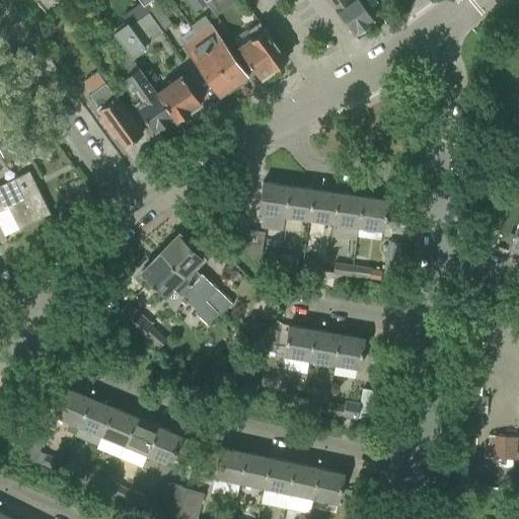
[(209,4),(207,0),(205,2),(204,0),(189,0),(197,11),(209,4)]
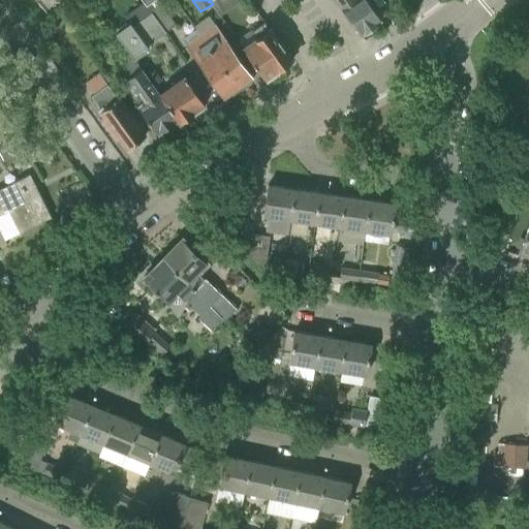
[(336,0),(362,35),(382,21),(367,0),(336,0)]
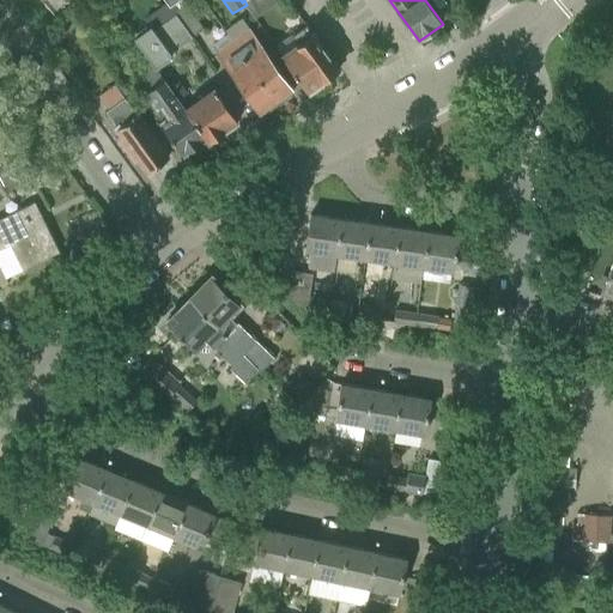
[(155,66),(156,68),(173,56),(170,53),(193,37),(192,36),(176,14),(169,5),(147,20),(151,25),(135,37),(155,66)]
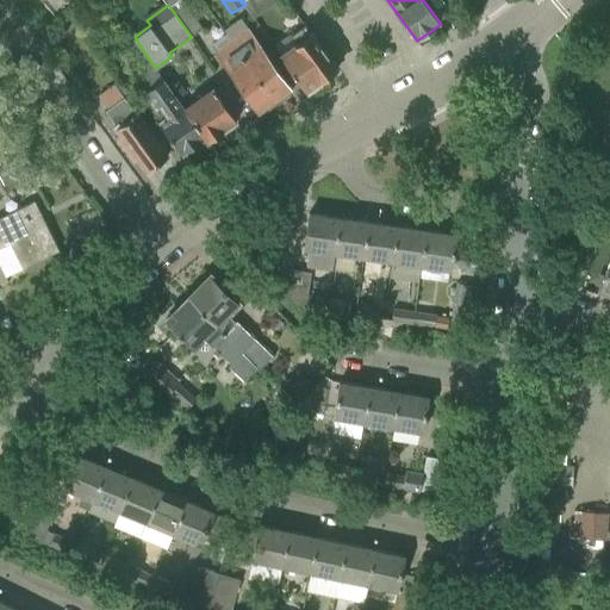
[(187,6),(175,14),(191,36),(203,26),(187,6)]
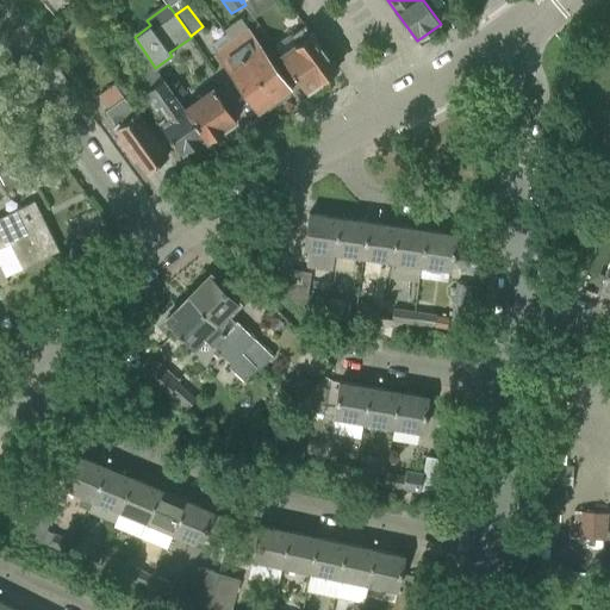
[(307,92),(337,69),(306,25),(292,36),(298,43),(281,55),(307,92)]
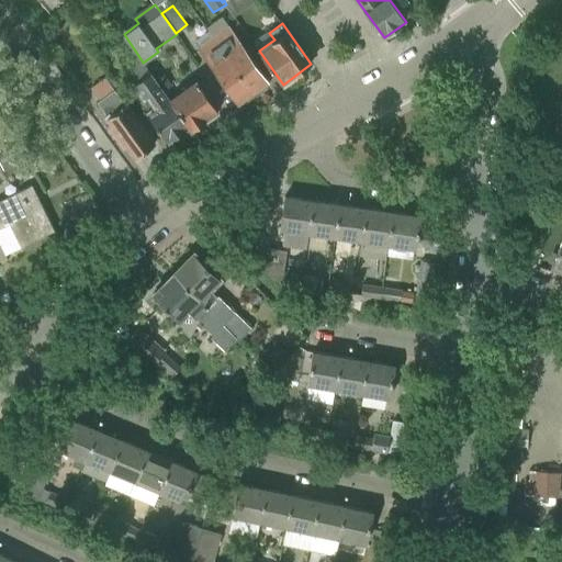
[(255,94),(269,85),(229,29),(215,40),(255,94)]
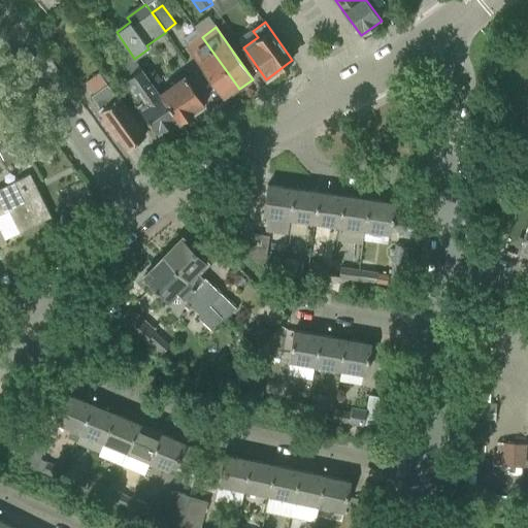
[(189,46),(226,98),(239,89),(202,37),(189,46)]
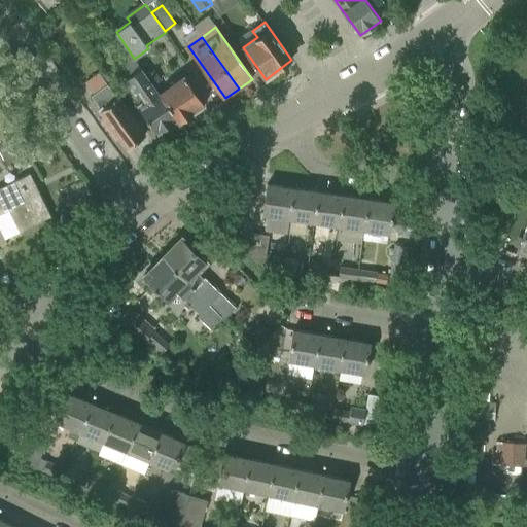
[(138,107),(157,133),(177,118),(160,94),(153,85),(146,75),(134,59),(133,57),(120,65),(129,78),(127,80),(136,94),(140,92),(146,101),(138,107)]
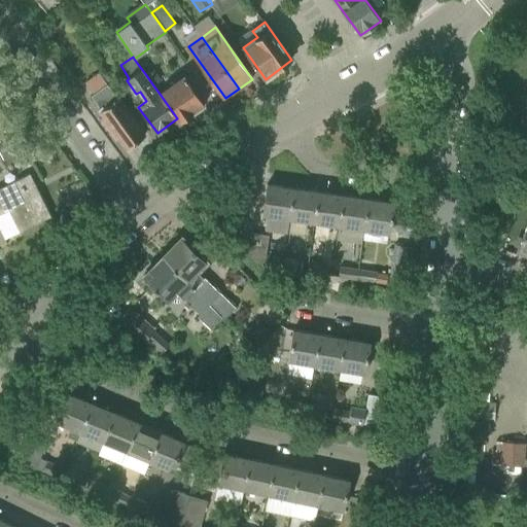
[(154,70),(146,75),(153,85),(161,80),(154,70)]
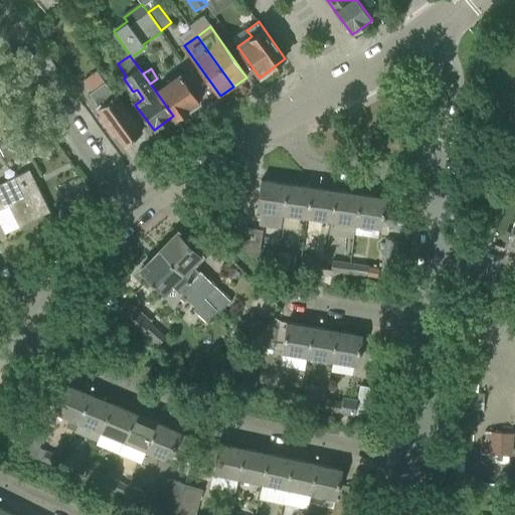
[(92,93),(90,94),(105,114),(100,117),(113,136),(118,133),(126,144),(141,133),(96,70),(82,79),(92,93)]
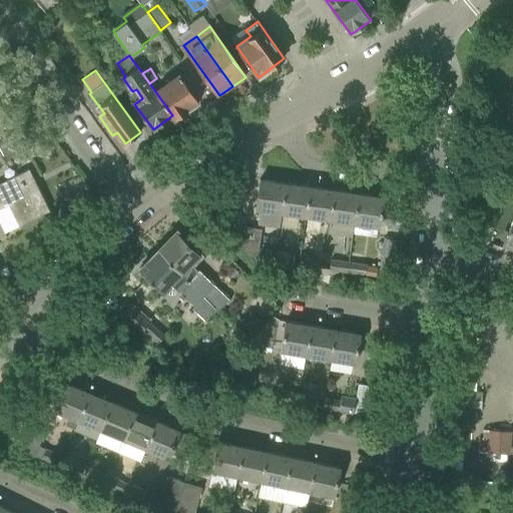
[(175,119),(199,101),(179,74),(155,91),(172,115),(175,119)]
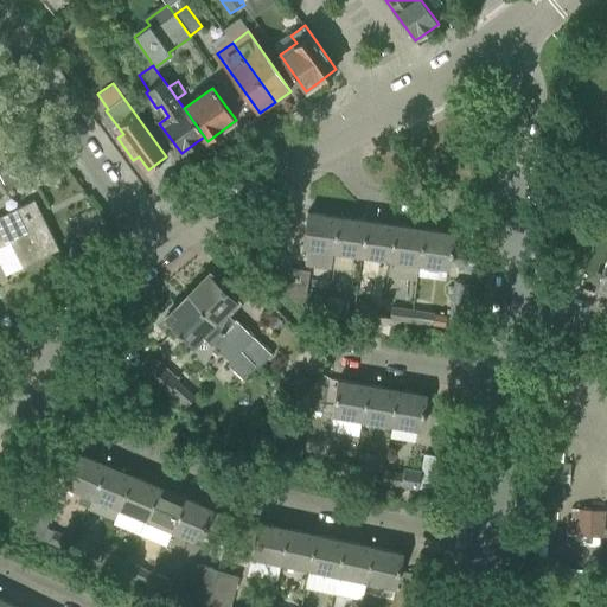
[(29,173),(42,167),(46,165),(39,152),(0,171),(0,174),(5,185),(29,173)]
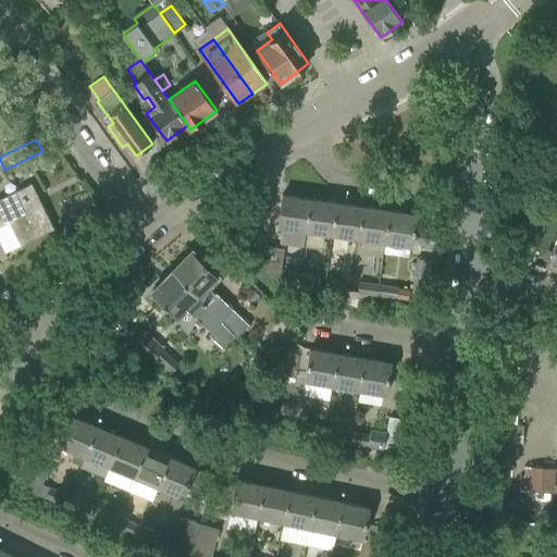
[(0,222),(8,219),(21,245),(54,229),(32,183),(0,198),(0,222)]
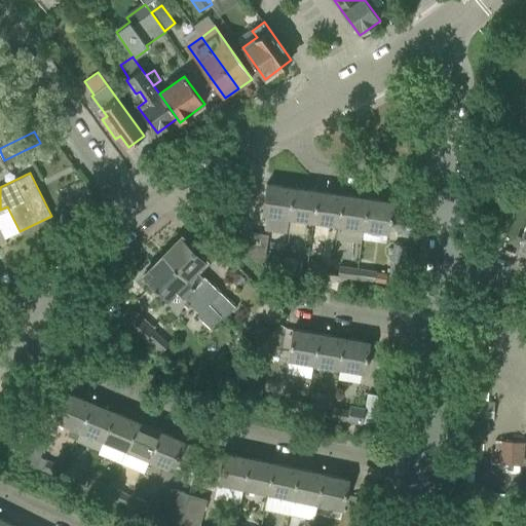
[(264,228),(278,230),(287,231),(289,218),(292,187),(267,184),(262,214),(266,215),(264,228)]
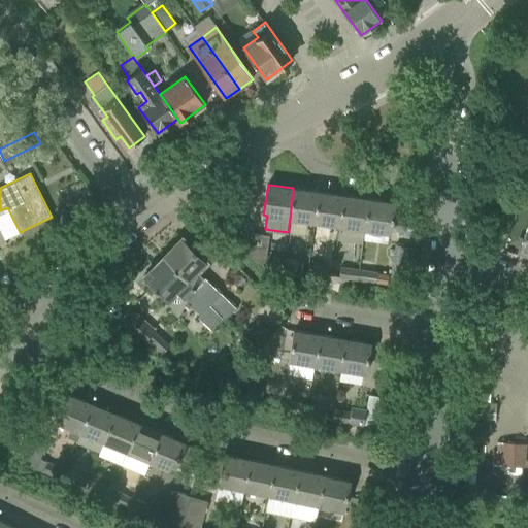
[(293,188),(290,219),(315,222),(319,192),(293,188)]
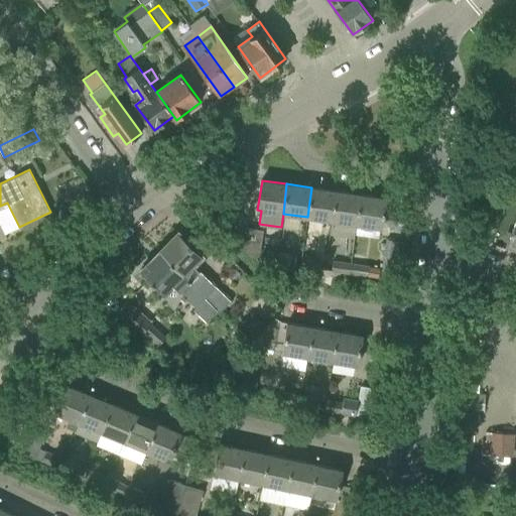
[(311,187),(307,217),(333,221),(337,190),(311,187)]
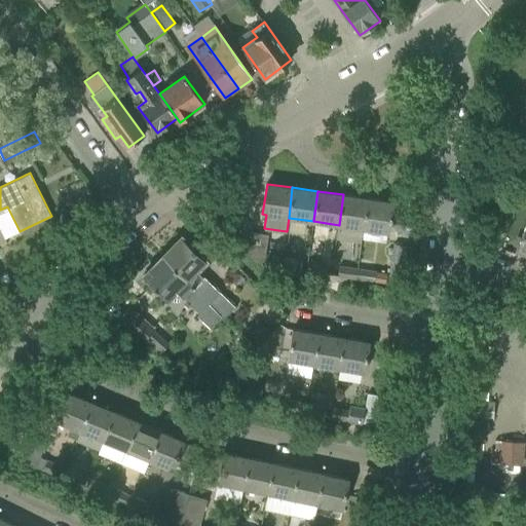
[(343,194),(339,225),(364,228),(369,198),(343,194)]
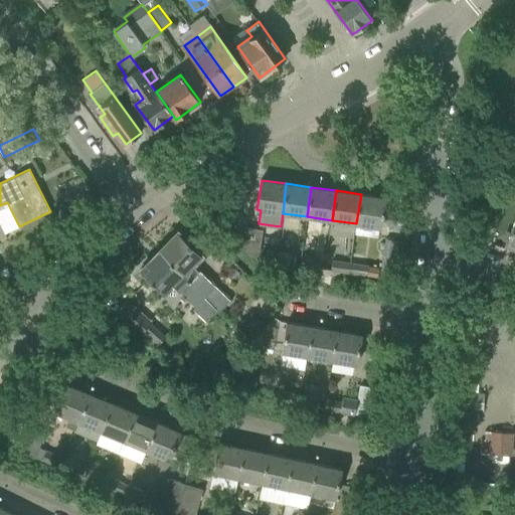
[(356,223),(381,227),(385,198),(361,194),(356,223)]
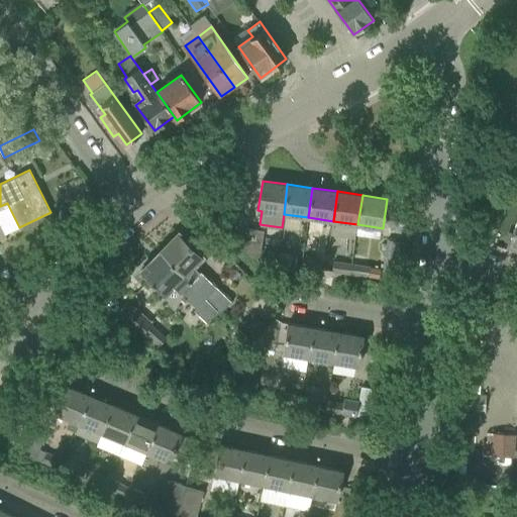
[(404,227),(405,217),(389,215),(388,225),(404,227)]
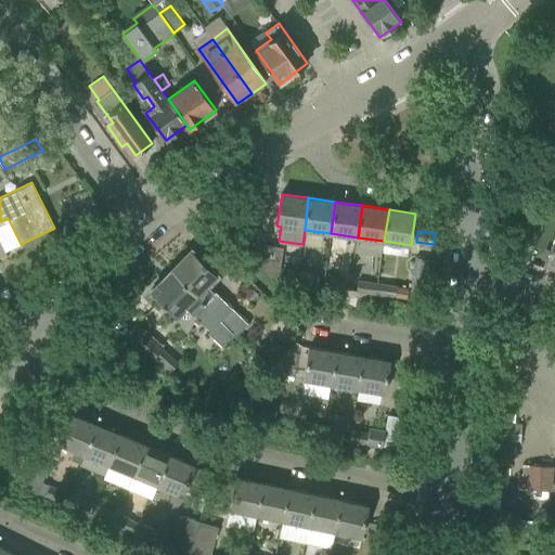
[(554,239),(544,265),(554,268),(554,239)]
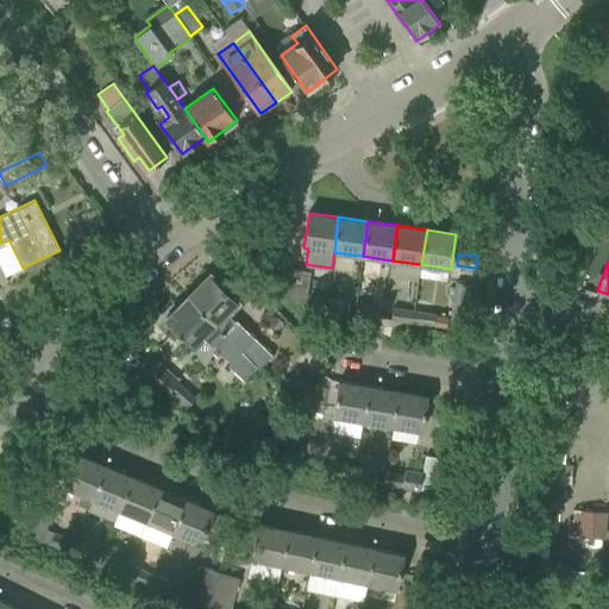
[(287,293),(307,295),(311,271),(289,269),(287,293)]
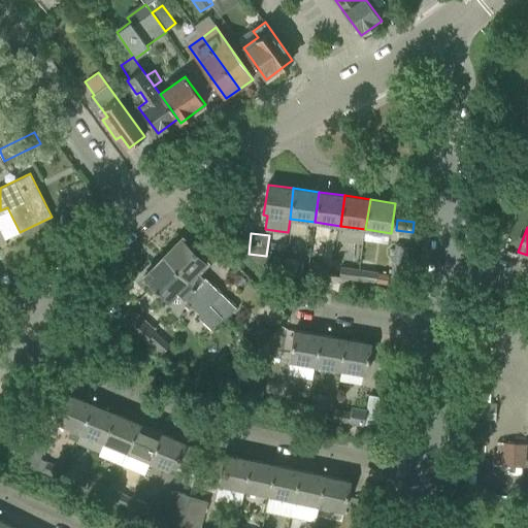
[(164,257),(211,303),(227,318),(236,308),(198,271),(207,262),(183,237),(164,257)]
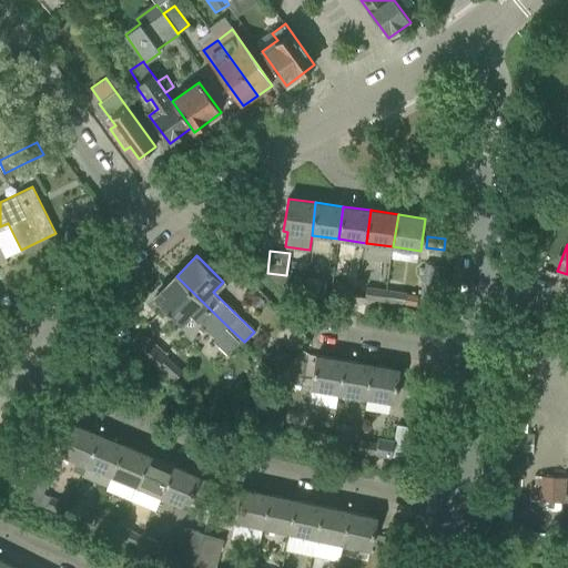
[(436,300),(438,283),(434,282),(436,264),(425,263),(421,298),(436,300)]
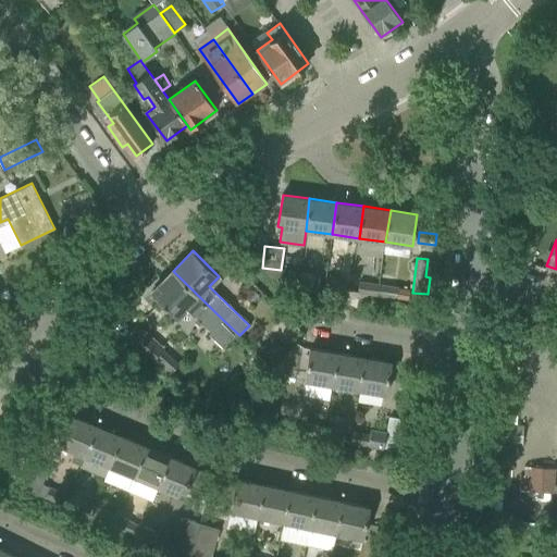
[(280,281),(281,270),(262,268),(280,281)]
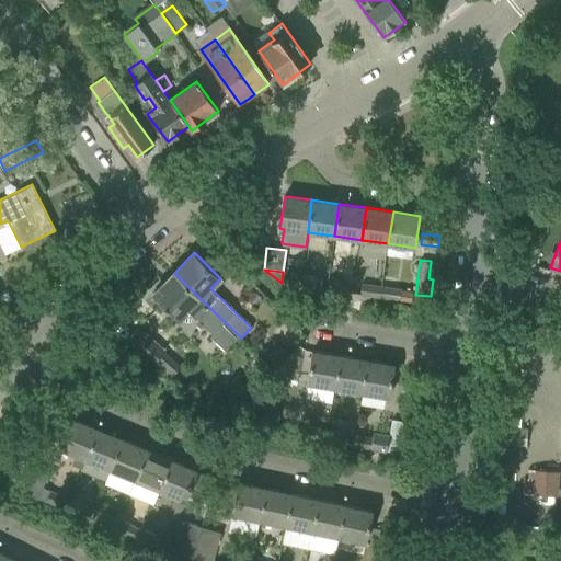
[(283,272),(282,283),(302,286),(304,275),(283,272)]
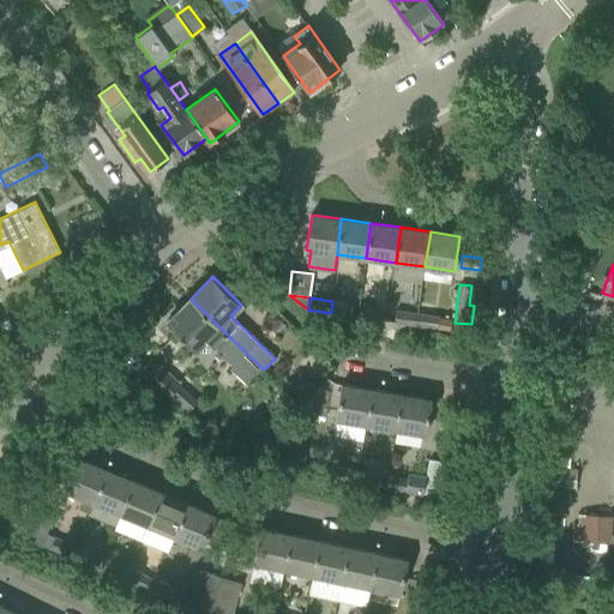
[(206,341),(233,366),(246,353),(191,299),(167,323),(196,351),(206,341)]
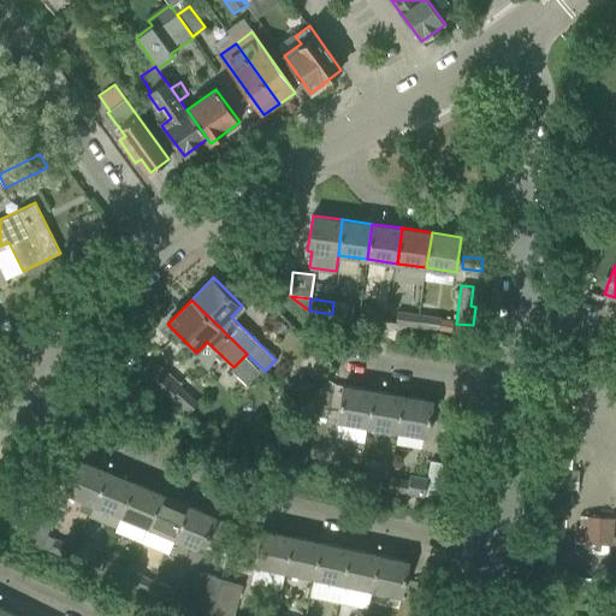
[(354,304),(333,302),(332,314),(351,317),(354,304)]
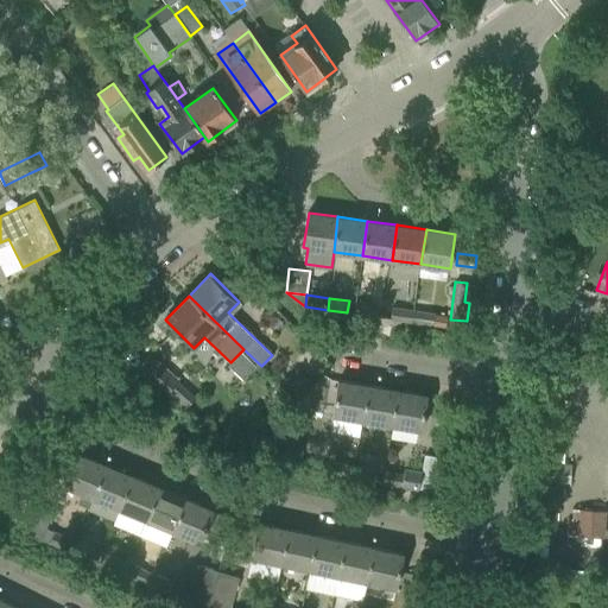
[(354,316),(374,318),(375,318),(378,304),(356,302),(354,316)]
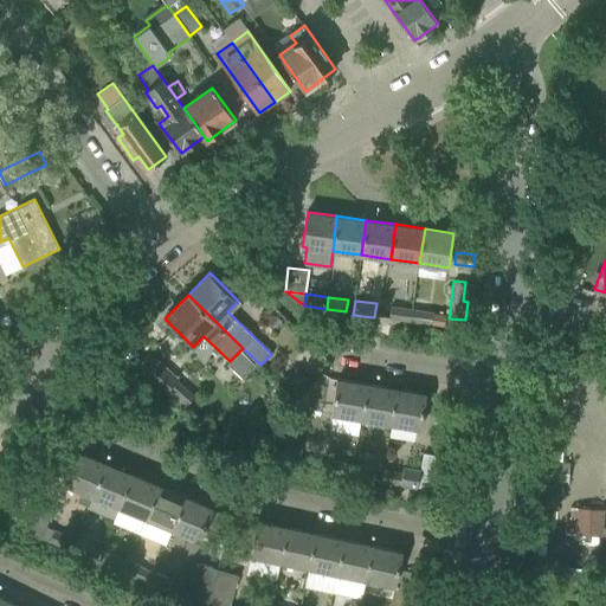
[(389,320),(411,322),(412,309),(392,305),(389,320)]
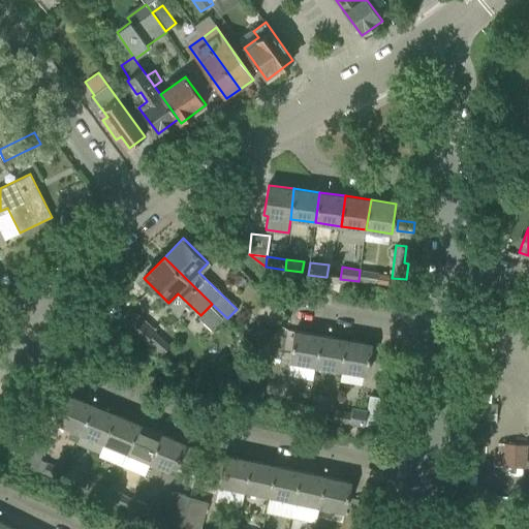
[(376,283),(378,274),(378,273),(360,270),(359,281),(376,283)]
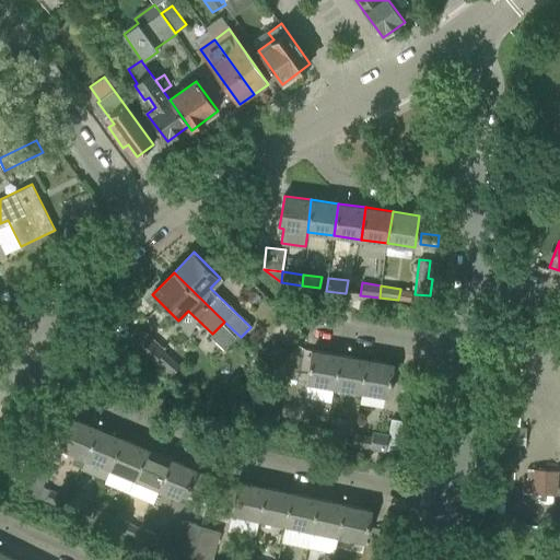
[(412,293),(412,291),(400,290),(398,300),(410,302),(412,293)]
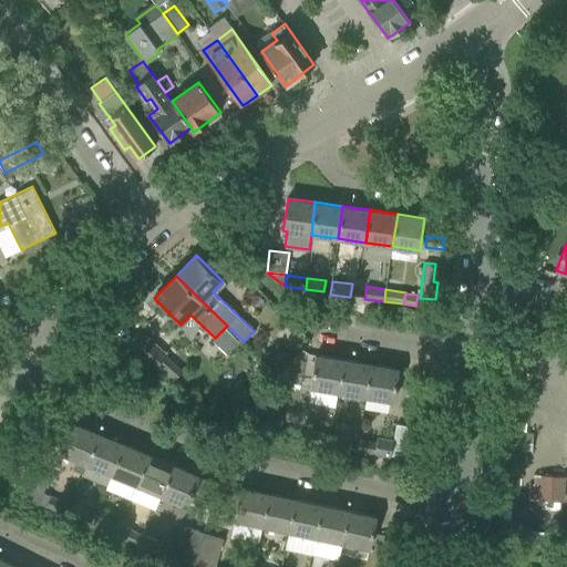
[(140,330),(129,343),(155,367),(166,353),(140,330)]
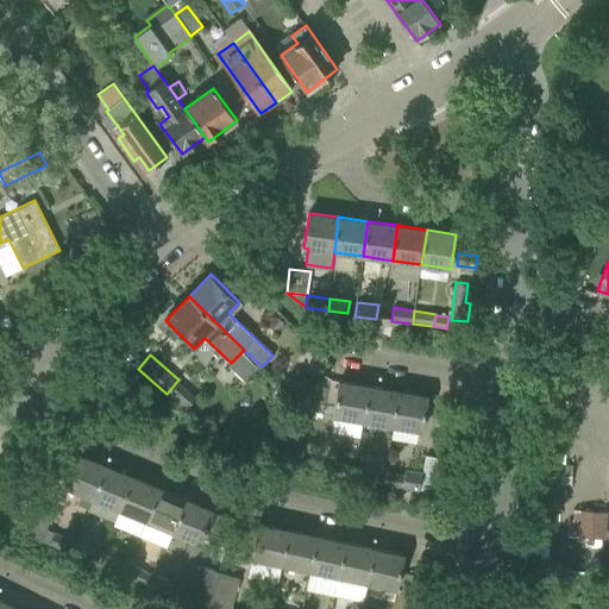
[(299,400),(314,384),(299,369),(284,383),(299,400)]
